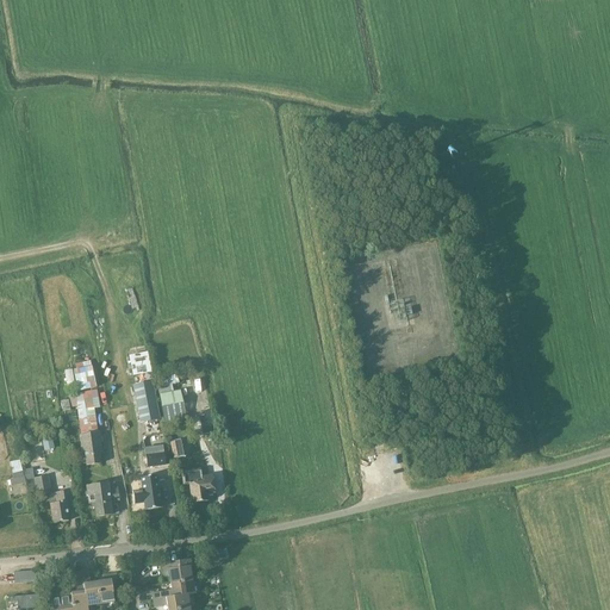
[(75,369),(72,371),(76,392),(94,388),(89,363),(88,361),(74,365),(75,369)]
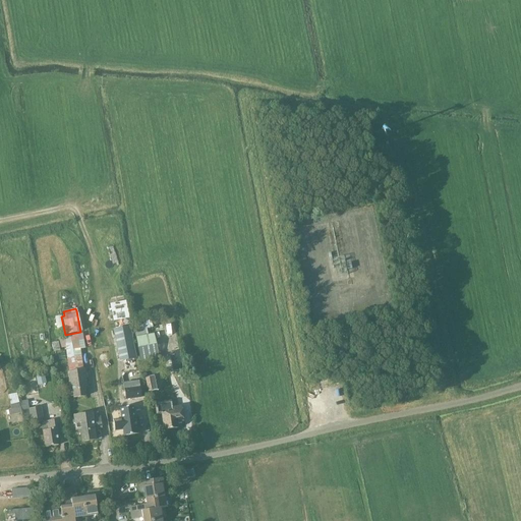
[(127,327),(114,330),(120,361),(133,359),(127,327)]
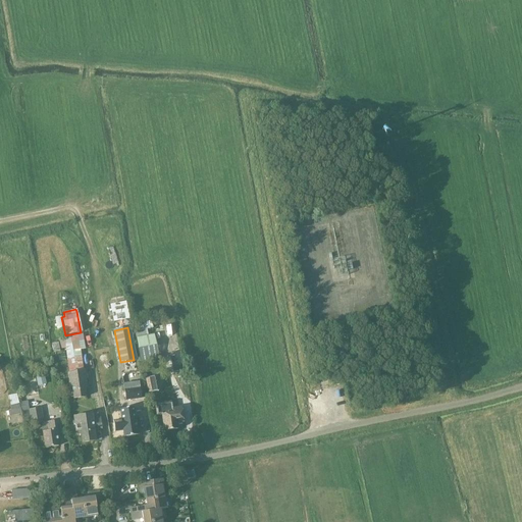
[(65,348),(68,373),(67,373),(69,392),(71,390),(73,399),(86,398),(84,387),(87,387),(85,371),(83,371),(81,357),(76,358),(75,351),(84,349),(82,334),(58,340),(58,343),(51,344),(53,353),(58,352),(58,349),(65,348)]
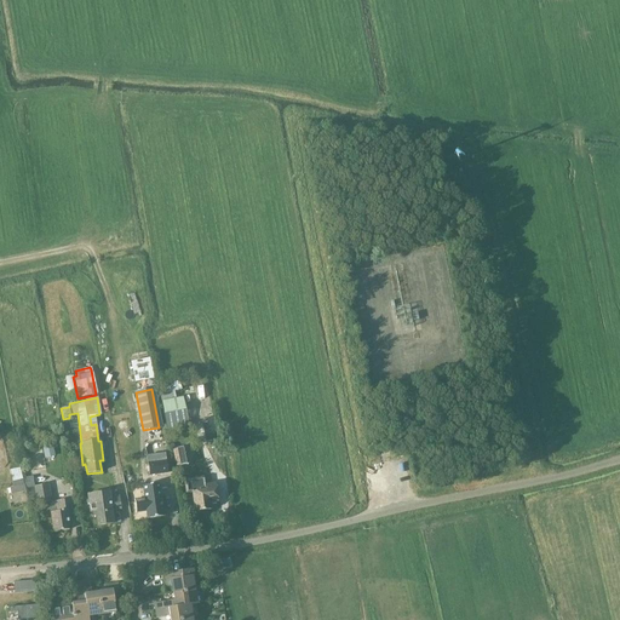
[(182,397),(160,402),(164,419),(166,430),(187,425),(185,415),(182,397)]
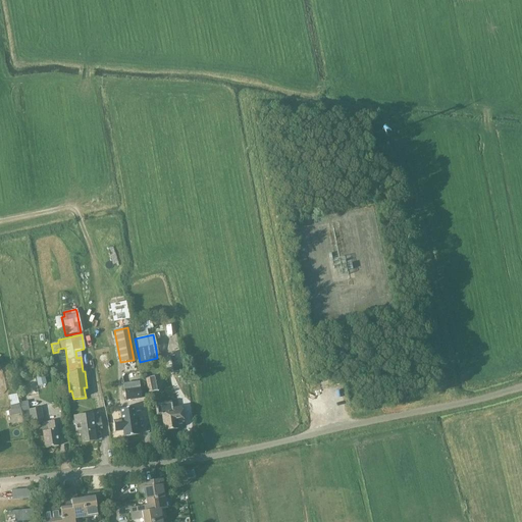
[(172,357),(174,373),(185,371),(181,356),(172,357)]
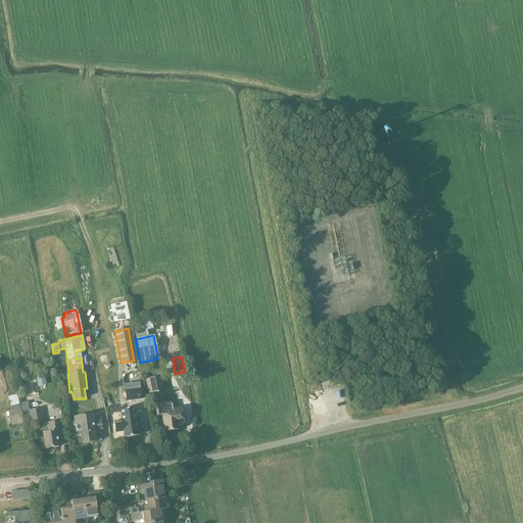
[(44,376),(36,378),(37,386),(45,384),(44,376)]
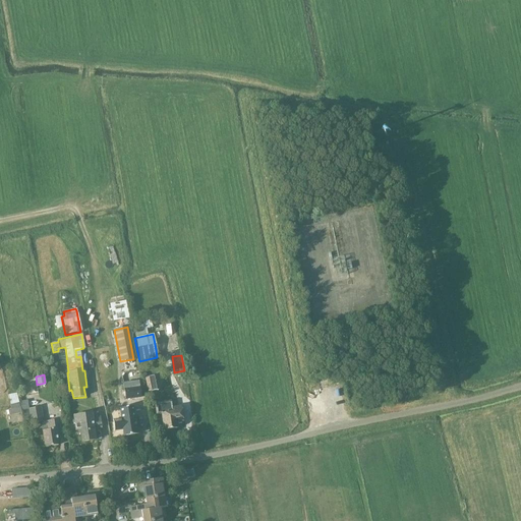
[(145,379),(148,392),(159,390),(156,377),(145,379)]
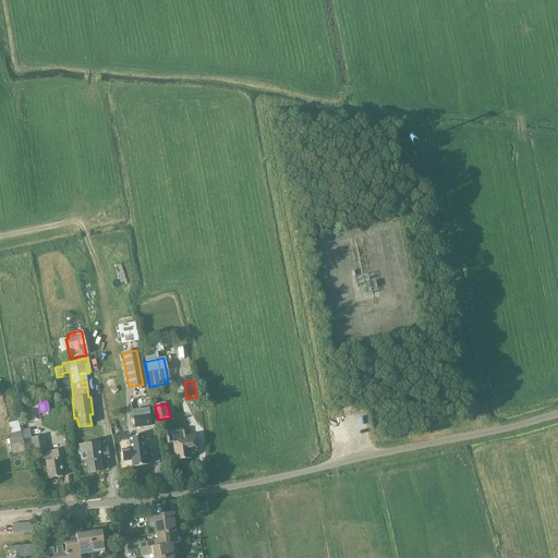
[(132,411),(134,428),(141,427),(152,426),(149,415),(142,415),(141,409),(132,411)]
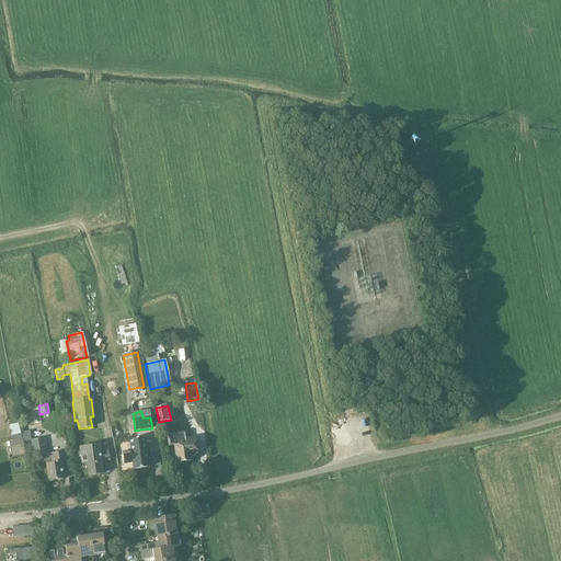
[(9,427),(12,441),(20,438),(18,425),(9,427)]
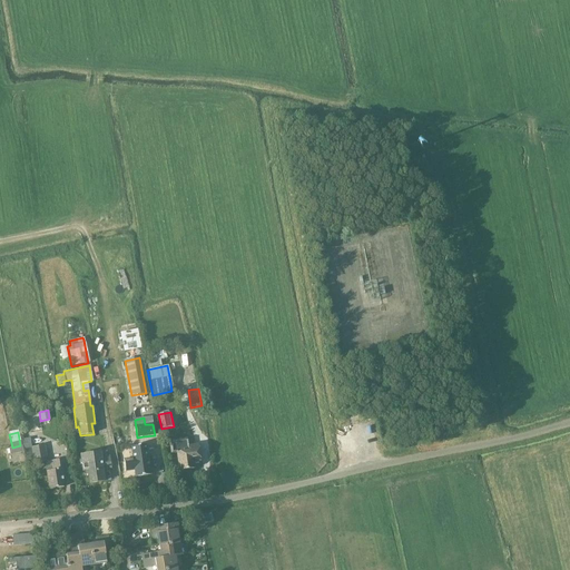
[(188,446),(187,439),(169,442),(170,454),(177,453),(179,471),(194,469),(193,462),(200,461),(198,445),(188,446)]
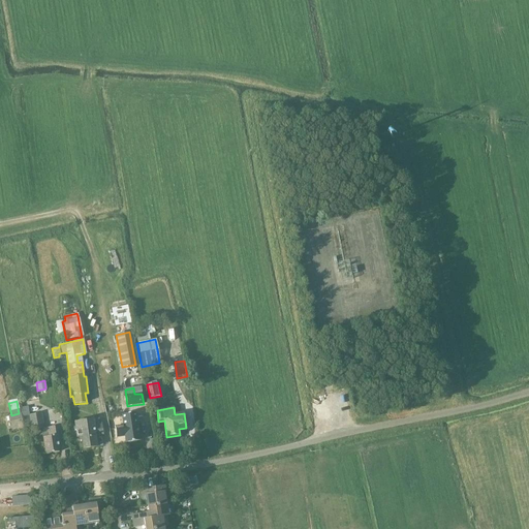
[(7,416),(8,422),(21,419),(20,413),(7,416)]
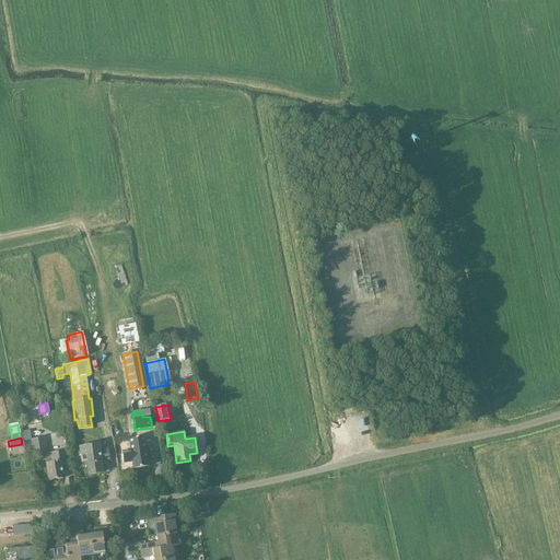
[(142,448),(141,438),(129,439),(130,451),(121,452),(123,463),(131,462),(132,468),(147,467),(144,448),(142,448)]
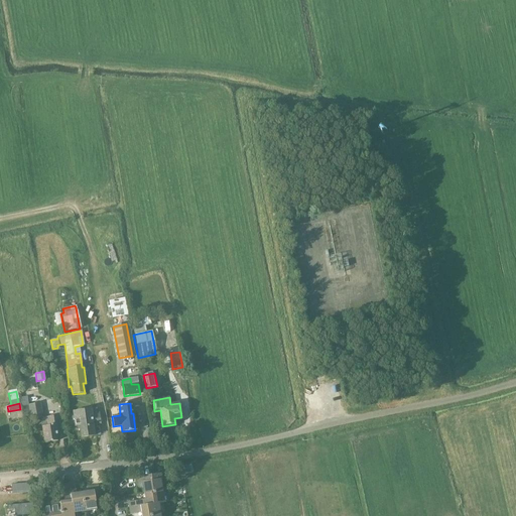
[(22,406),(23,413),(29,412),(30,419),(40,417),(37,404),(28,405),(22,406)]
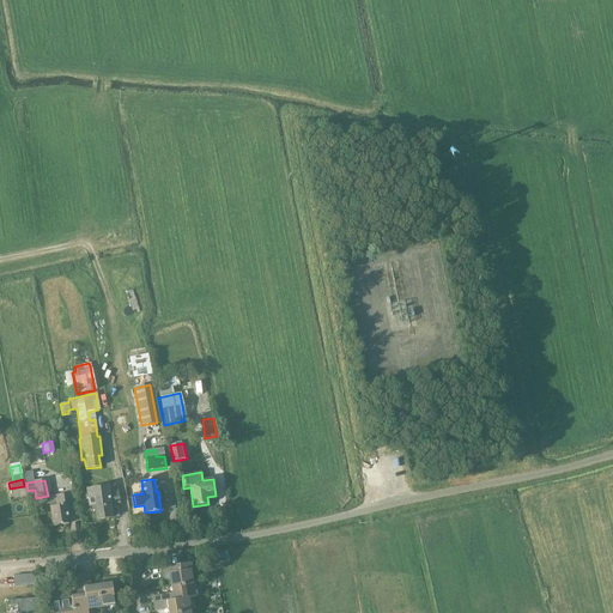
[(108,492),(107,490),(113,489),(113,486),(85,490),(89,508),(93,507),(96,521),(111,519),(109,505),(119,504),(117,491),(108,492)]
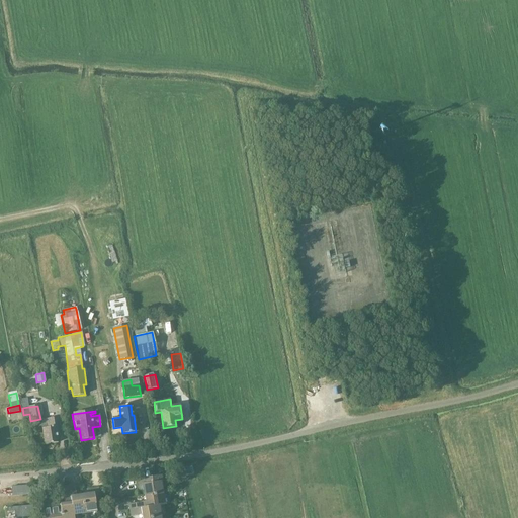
[(46,420),(39,420),(40,429),(41,428),(45,445),(57,443),(56,434),(57,434),(55,418),(46,419),(46,420)]
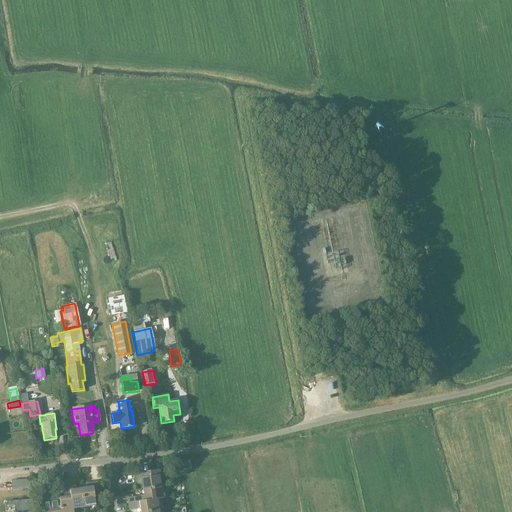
[(149,472),(135,474),(137,486),(142,485),(143,491),(161,488),(159,476),(160,476),(160,471),(149,472)]
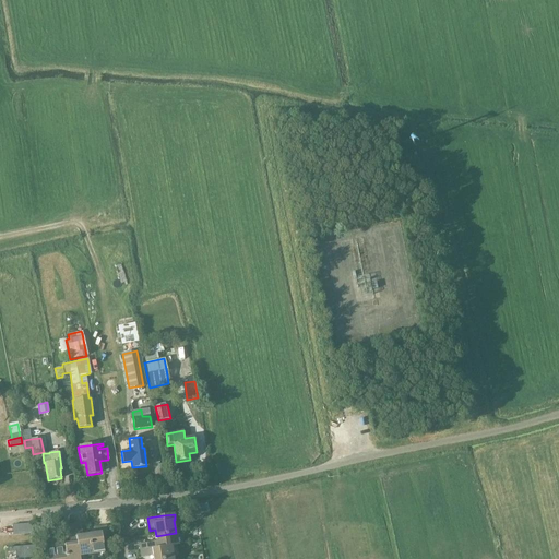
[(11,526),(12,535),(32,534),(31,524),(11,526)]
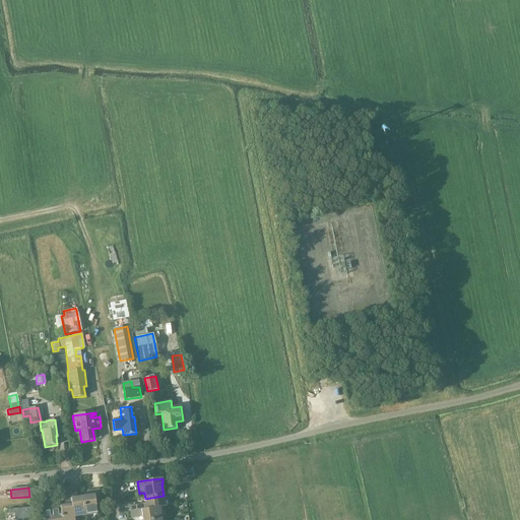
[(74,488),(68,489),(73,518),(85,516),(81,498),(76,499),(74,488)]
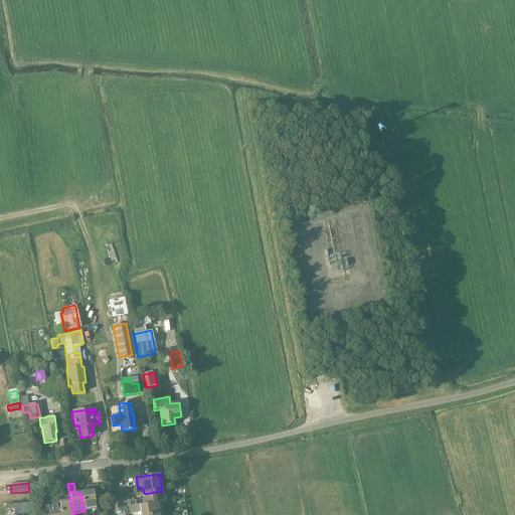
[(64,502),(58,503),(60,514),(72,514),(72,513),(67,484),(61,485),(64,502)]
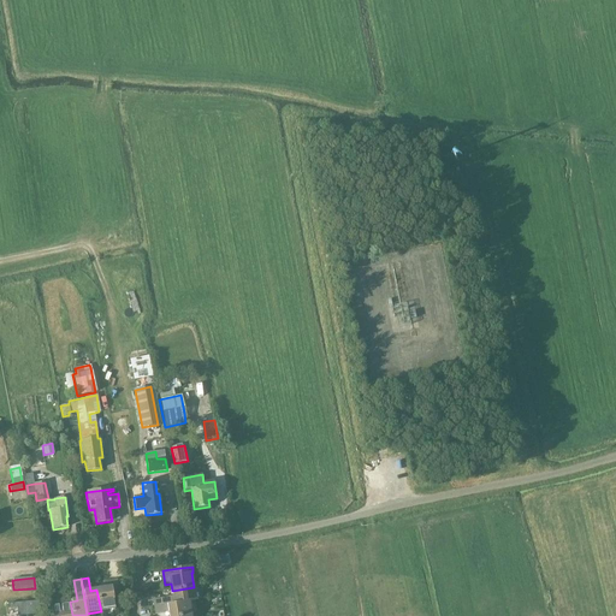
[(102,588),(96,590),(101,611),(114,609),(112,598),(119,597),(117,581),(102,584),(102,588)]
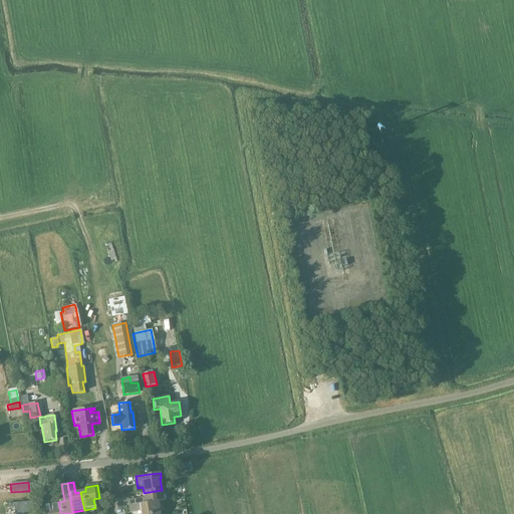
[(127,501),(129,507),(158,502),(164,502),(162,490),(144,493),(145,498),(127,501)]
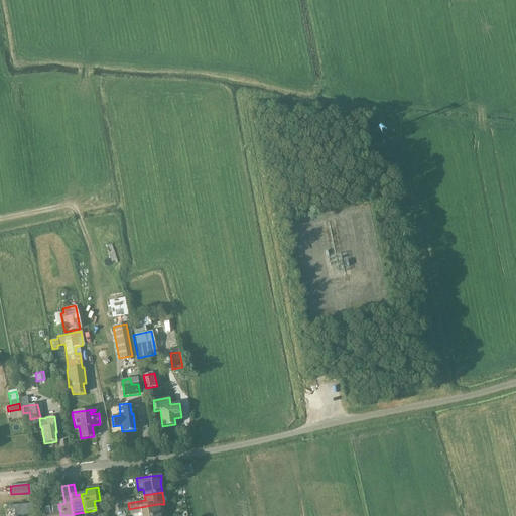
[(60,515),(58,504),(53,504),(52,499),(41,501),(41,502),(43,515),(42,515),(60,515)]
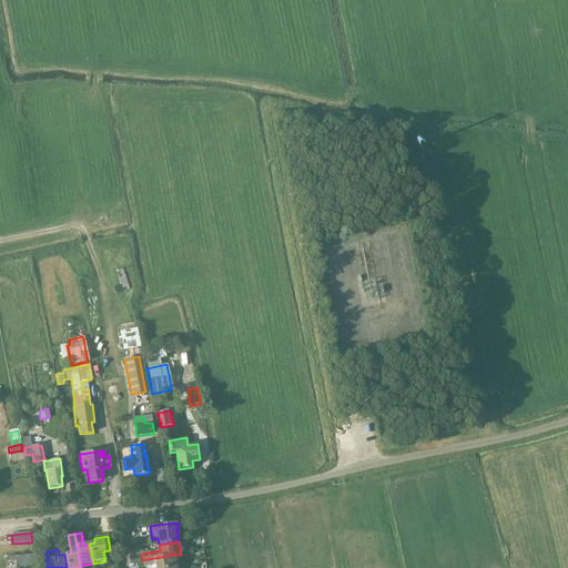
[(14,560),(16,567),(36,566),(34,555),(7,557),(7,561),(14,560)]
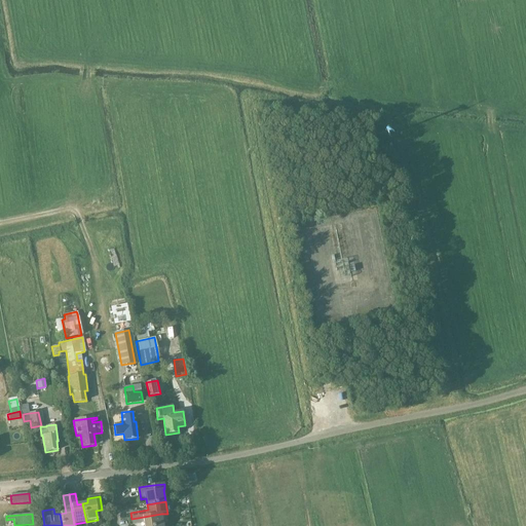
[(144,523),(144,525),(161,525),(163,525),(161,514),(132,519),(133,525),(144,523)]
